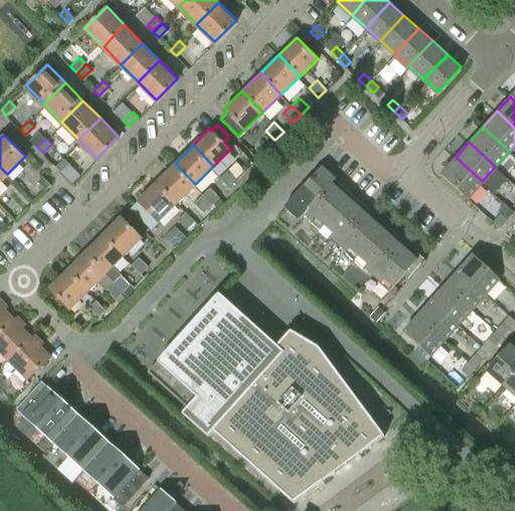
[(63,157),(55,165),(60,170),(68,162),(63,157)]
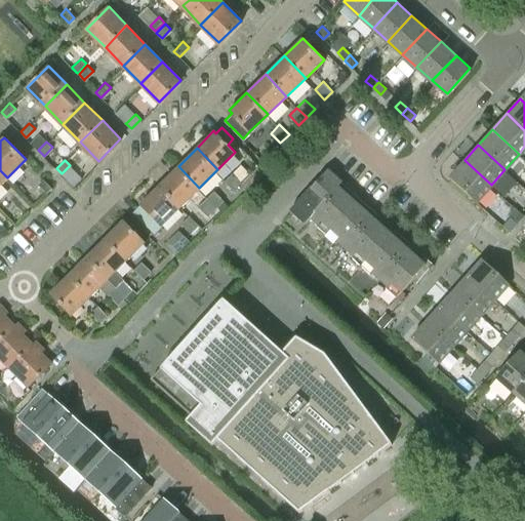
[(478,200),(491,185),(465,160),(450,175),(478,200)]
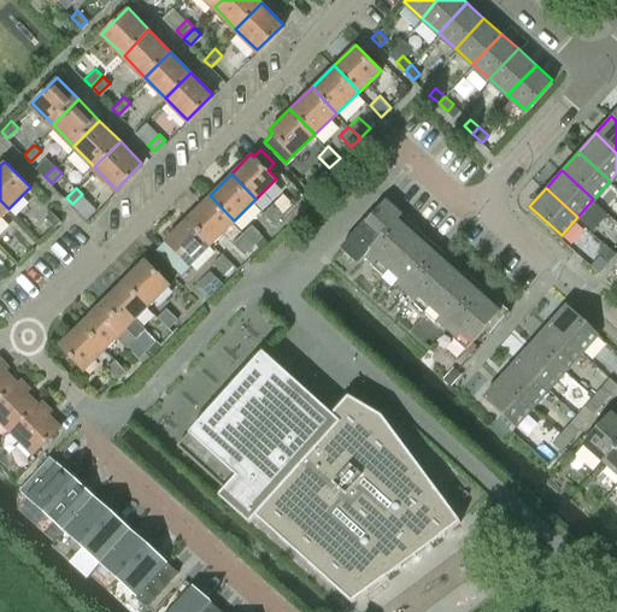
[(187,217),(212,242),(222,233),(230,241),(221,251),(222,252),(233,263),(253,243),(242,231),(233,222),(234,221),(210,195),(187,217)]
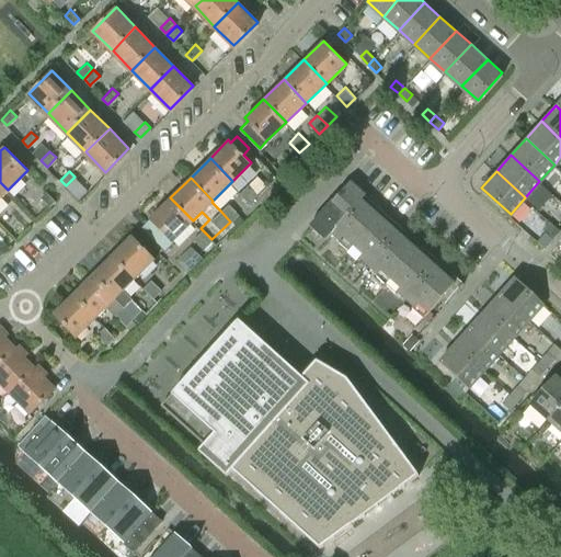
[(350,180),(310,224),(325,238),(330,234),(331,231),(339,239),(338,240),(348,250),(378,215),(359,199),(364,193),(350,180)]
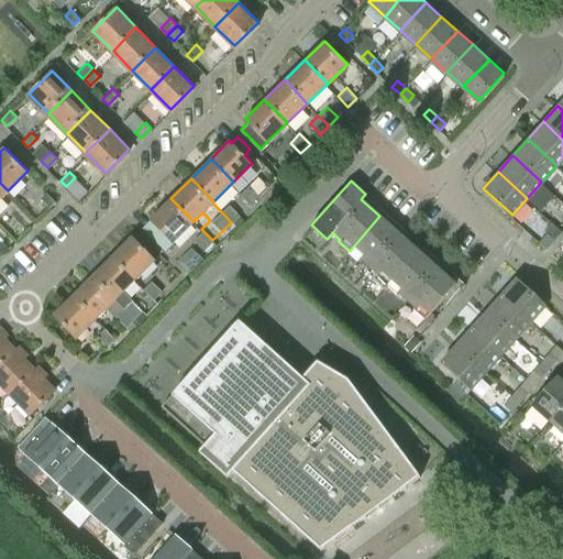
[(240,193),(250,204),(260,195),(249,184),(240,193)]
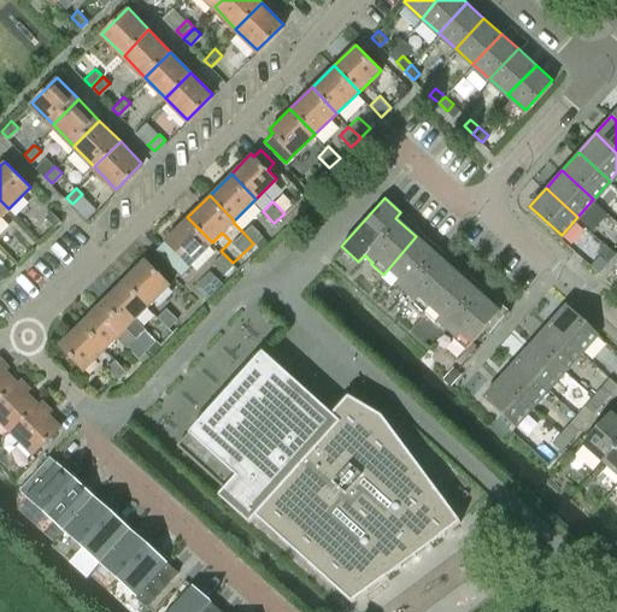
[(51,209),(50,210),(43,215),(54,225),(60,219),(51,209)]
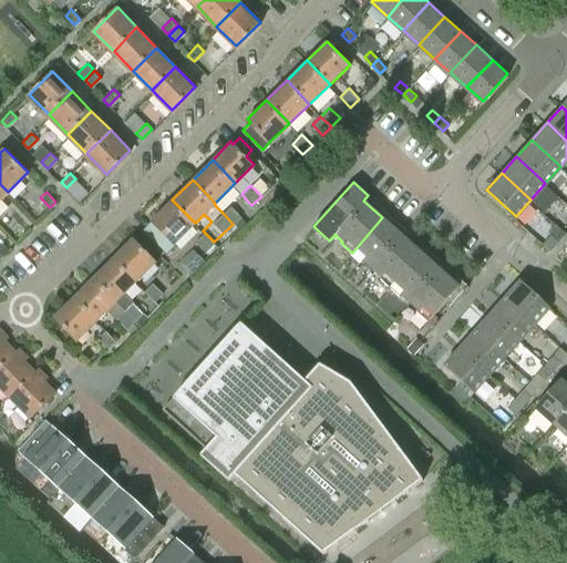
[(167,249),(175,242),(195,223),(172,200),(144,227),(167,249)]
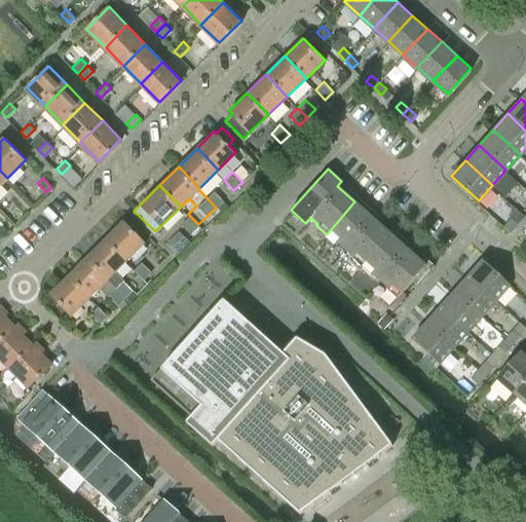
[(207,197),(216,208),(224,199),(215,189),(207,197)]
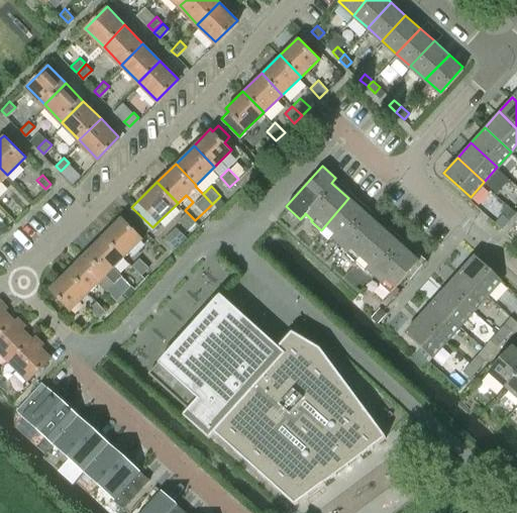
[(348,198),(321,230),(329,237),(330,236),(339,243),(368,214),(348,198)]
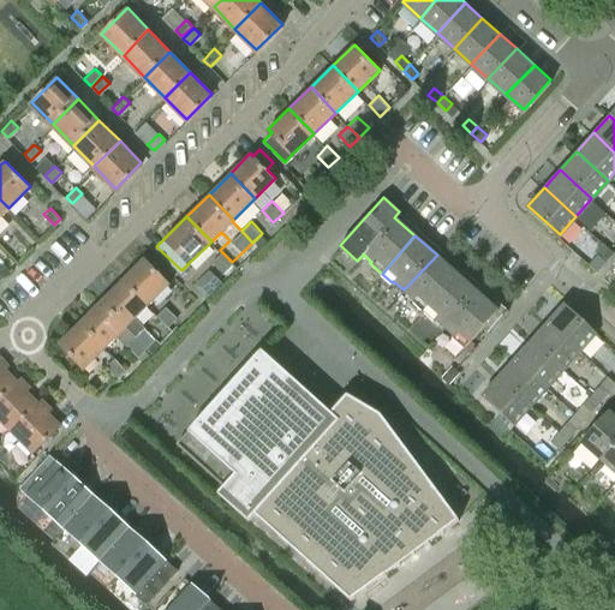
[(212,261),(222,271),(232,262),(221,251),(212,261)]
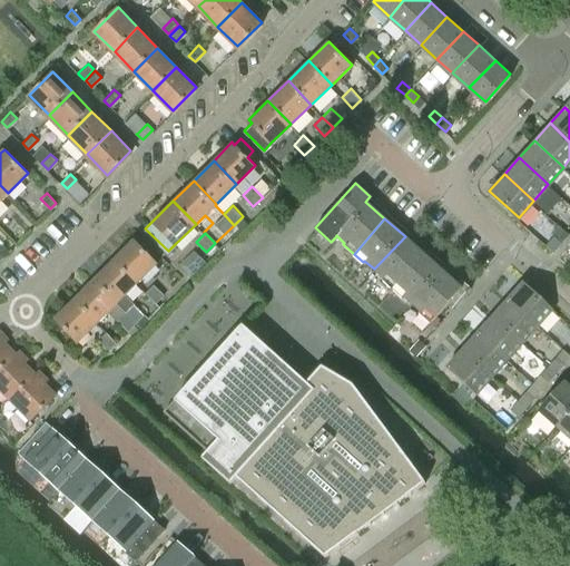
[(553,251),(561,242),(553,234),(546,244),(553,251)]
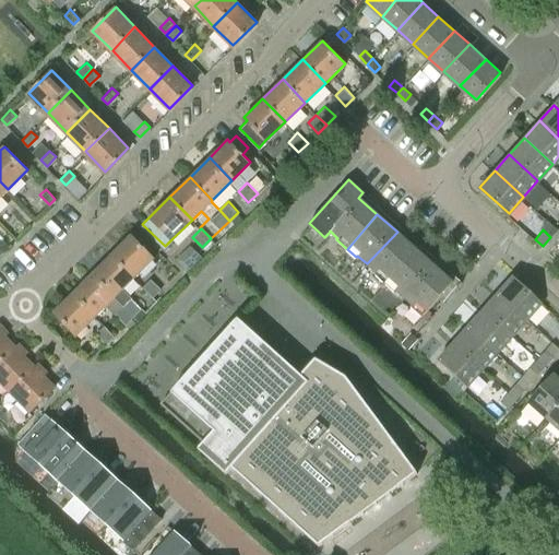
[(397,232),(367,263),(373,270),(372,272),(384,282),(415,248),(397,232)]
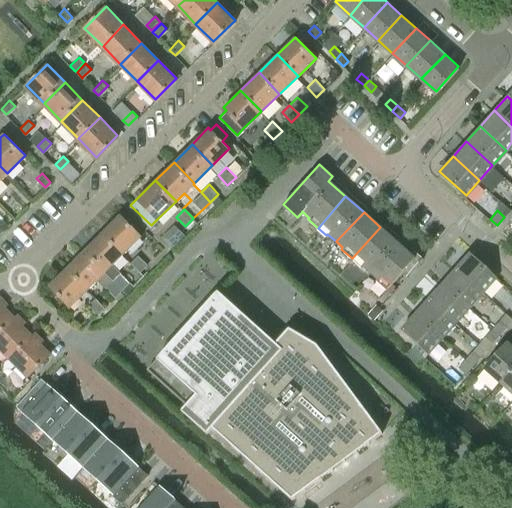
[(101,233),(122,254),(141,236),(120,215),(101,233)]
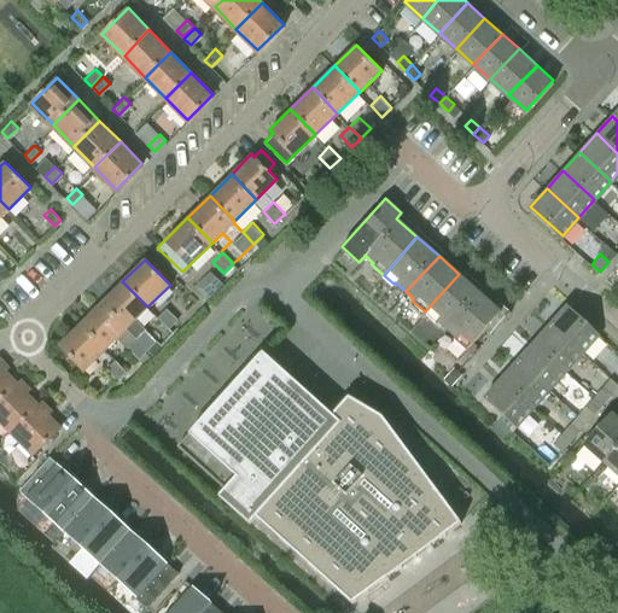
[(208,272),(194,285),(203,292),(208,297),(222,281),(219,278),(210,269),(208,272)]
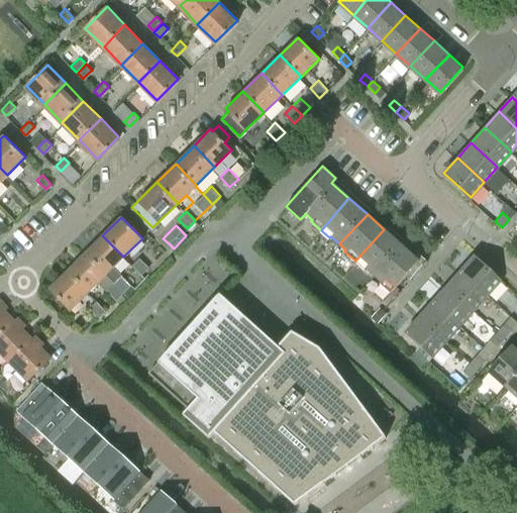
[(384,229),(355,261),(365,269),(366,268),(374,275),(401,244),(384,229)]
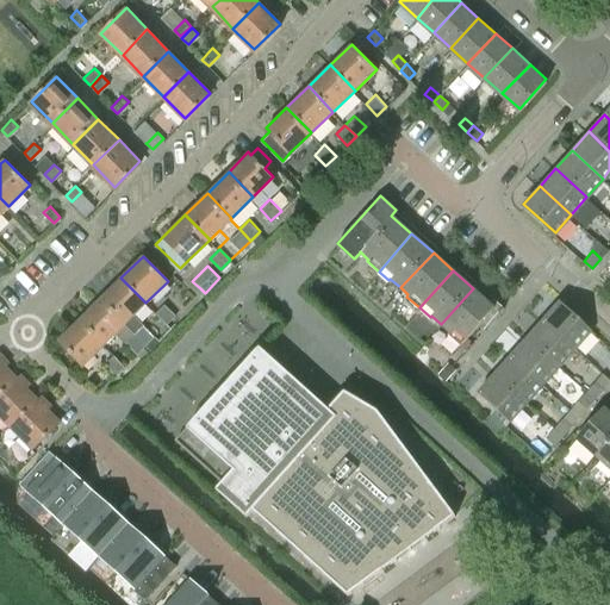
[(125,324),(145,343),(155,335),(135,313),(145,303),(120,278),(100,298),(125,324)]
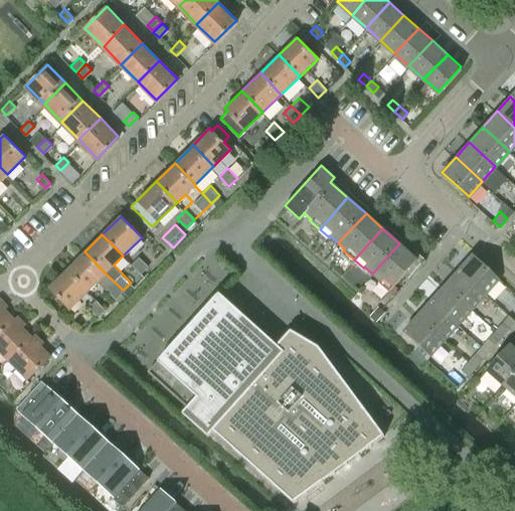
[(399,243),(372,274),(379,280),(378,282),(388,290),(415,259),(399,243)]
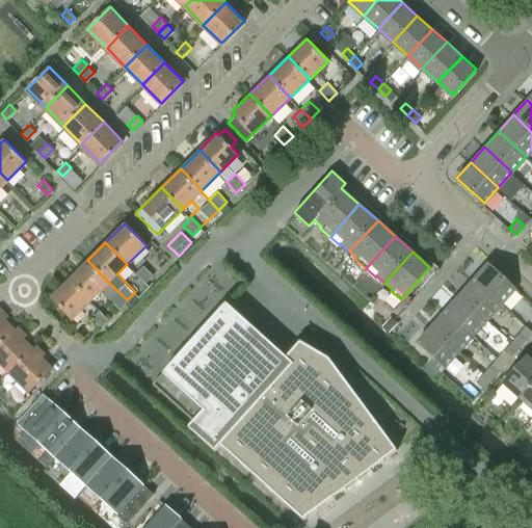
[(69,278),(90,300),(102,290),(123,312),(129,306),(125,301),(127,299),(109,283),(87,260),(69,278)]
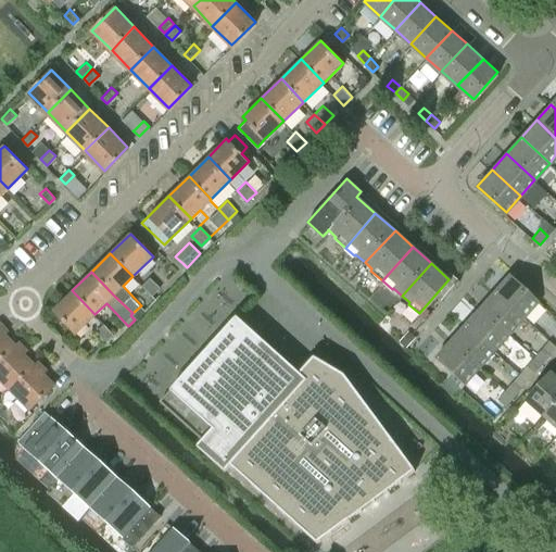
[(495,290),(528,321),(543,303),(510,273),(495,290)]
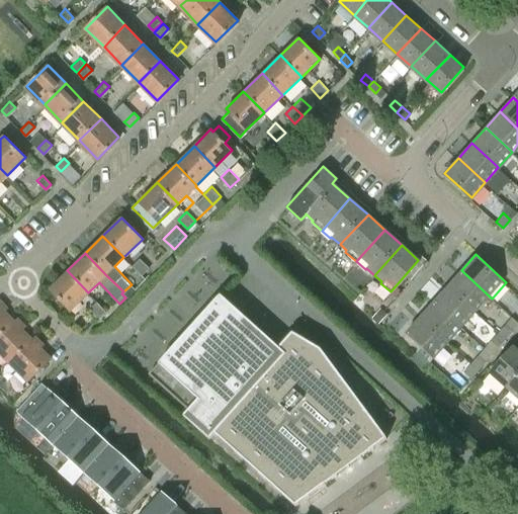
[(141,274),(149,266),(140,256),(131,265),(141,274)]
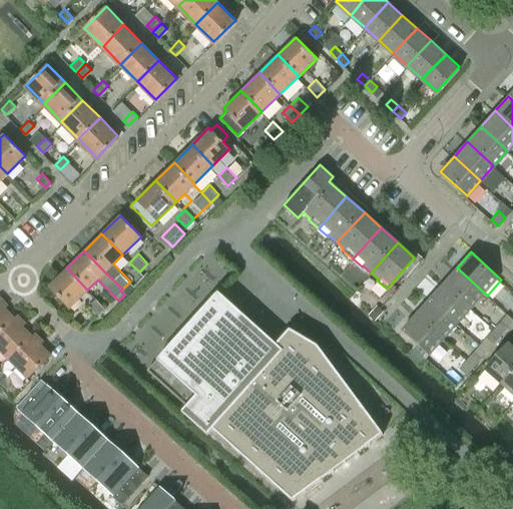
[(70,307),(87,290),(66,268),(49,286),(70,307)]
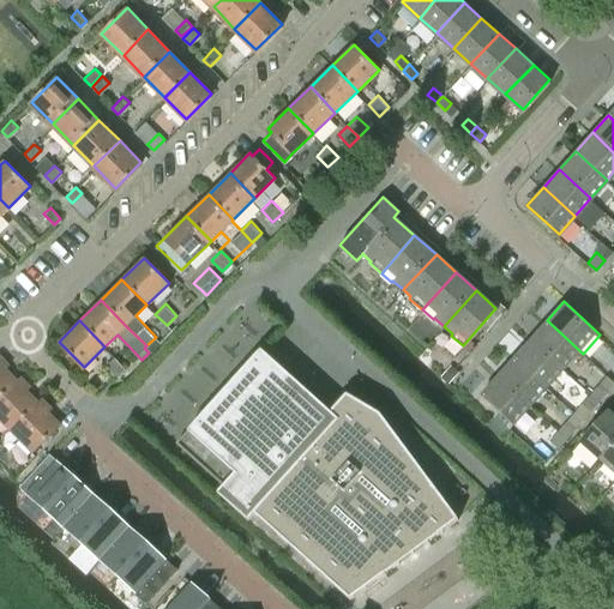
[(529,339),(565,373),(583,354),(547,320),(529,339)]
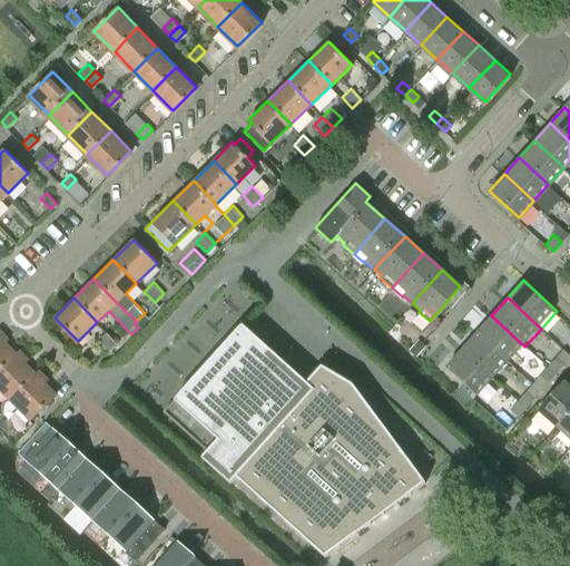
[(475,332),(510,362),(524,347),(491,315),(475,332)]
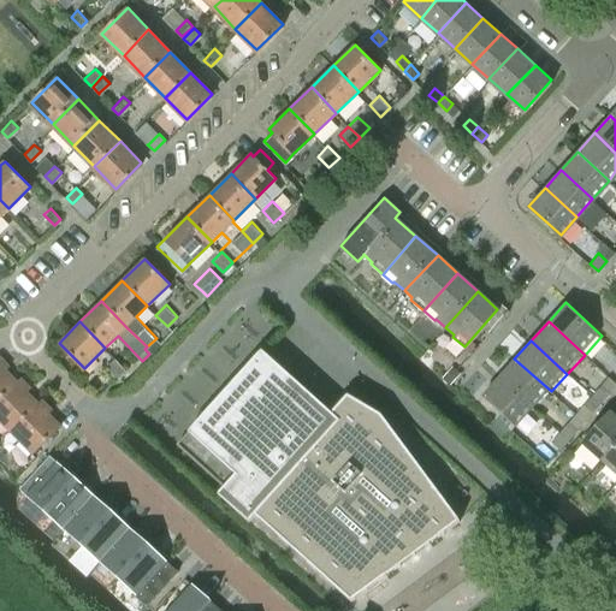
[(177,443),(224,485),(350,599),(460,518),(380,413),(348,393),(331,411),(261,349),(177,443)]
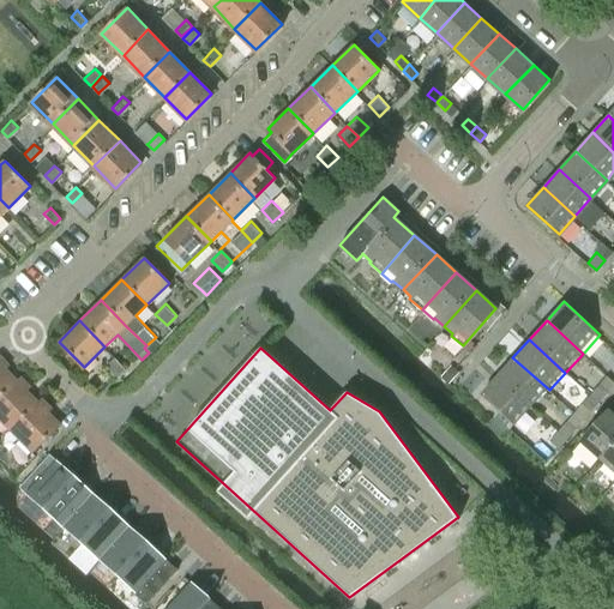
[(0,393),(17,378),(5,367),(8,363),(0,355),(0,393)]
